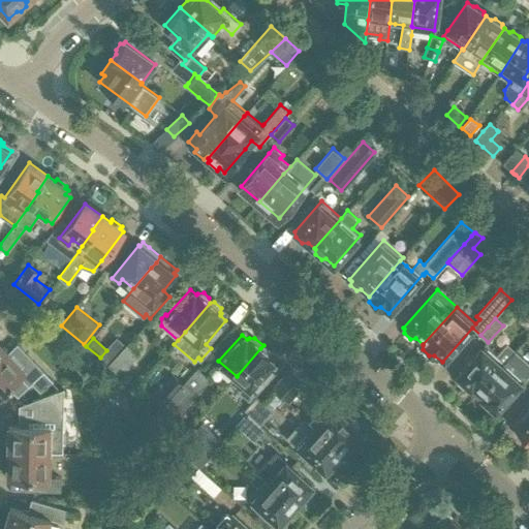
[(110,366),(125,347),(116,339),(106,350),(100,358),(110,366)]
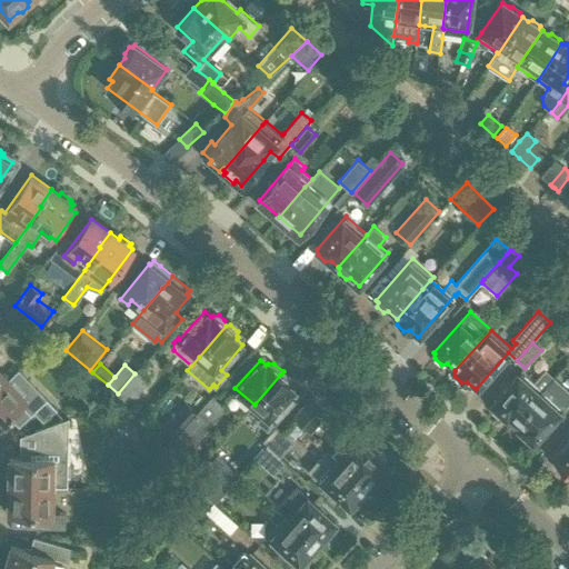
[(516,420),(555,377),(546,369),(533,382),(521,371),(492,403),(508,418),(510,416),(516,420)]
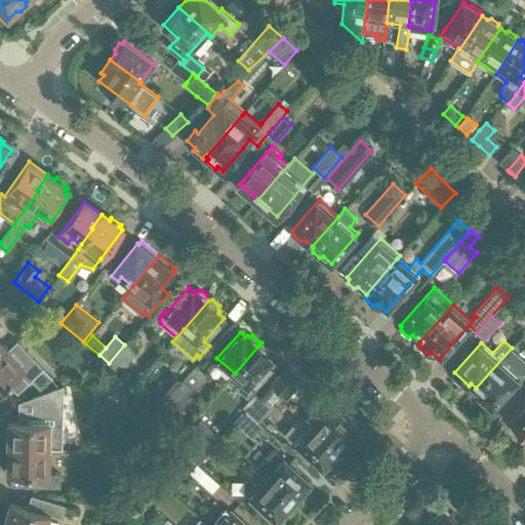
[(271,355),(270,355),(271,350),(261,342),(258,346),(235,373),(243,381),(237,388),(247,397),(253,390),(252,389),(275,363),(269,358),(271,355)]
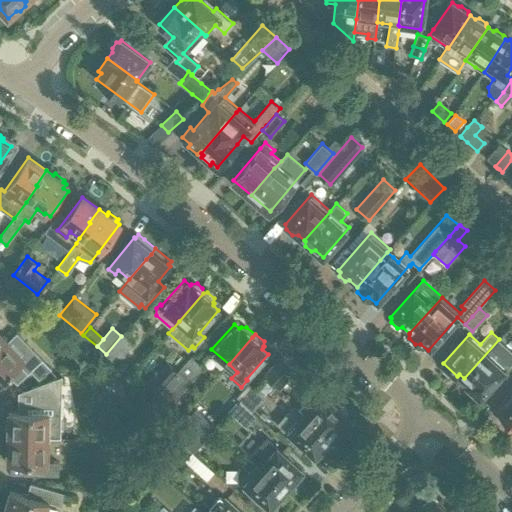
[(115,363),(116,363),(131,345),(121,336),(106,354),(115,363)]
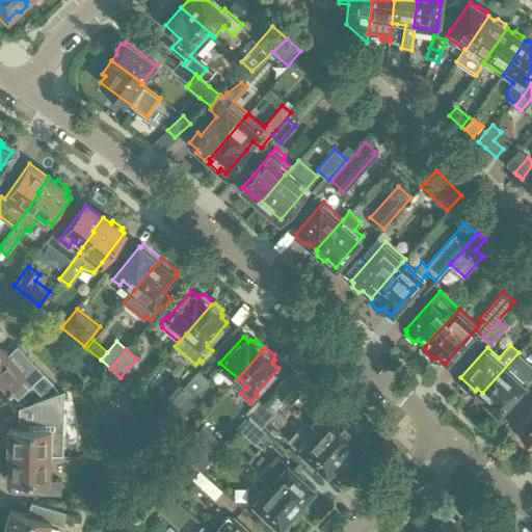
[(531,365),(519,352),(482,393),(487,398),(485,400),(499,413),(526,381),(529,378),(531,381),(531,365)]
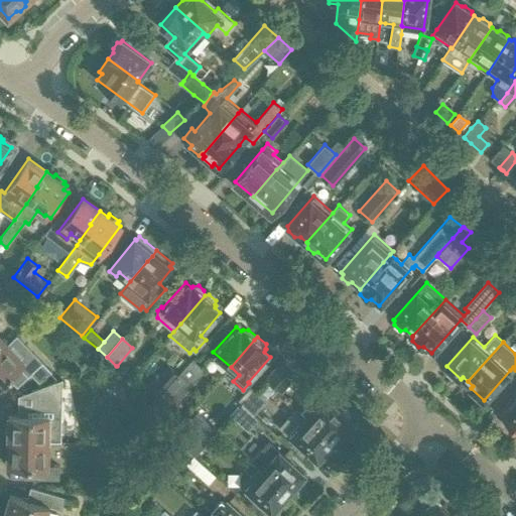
[(24,361),(7,343),(0,350),(0,385),(8,378),(17,387),(30,374),(39,382),(50,371),(32,353),(24,361)]
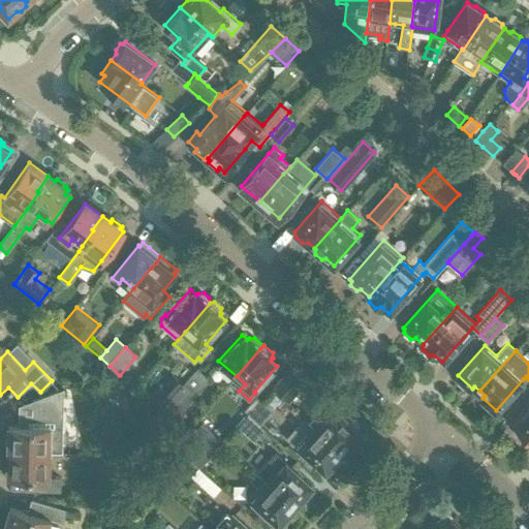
[(315,363),(312,361),(305,369),(303,375),(307,378),(319,381),(320,382),(327,375),(328,374),(315,363)]
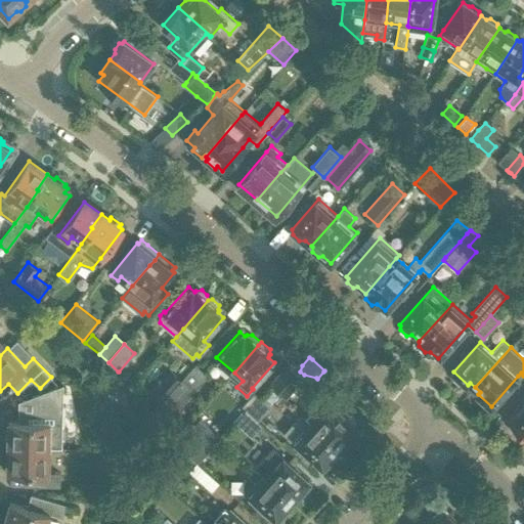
[(178,386),(161,406),(172,416),(208,376),(195,364),(181,380),(182,380),(183,381),(179,385),(178,386)]
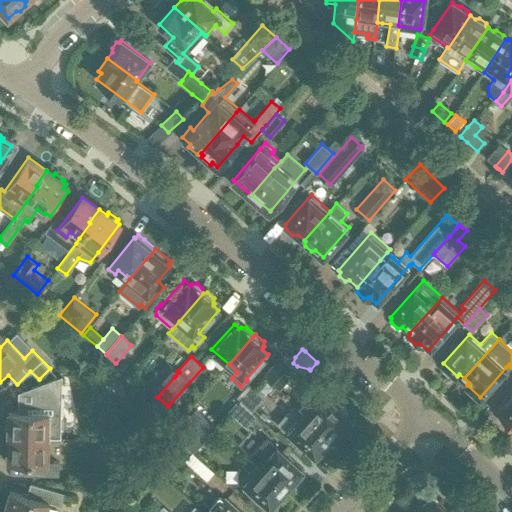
[(264,376),(278,389),(296,370),(281,357),(264,376)]
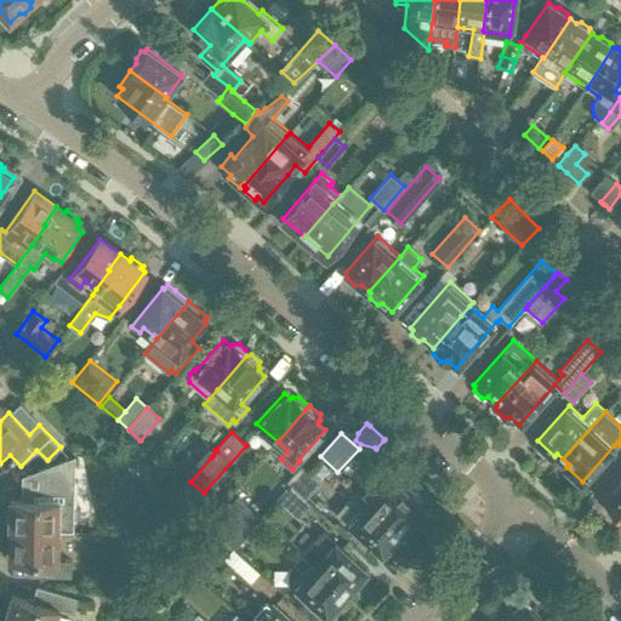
[(174,466),(191,482),(211,457),(212,456),(217,451),(216,450),(215,450),(204,439),(193,451),(189,448),(174,466)]
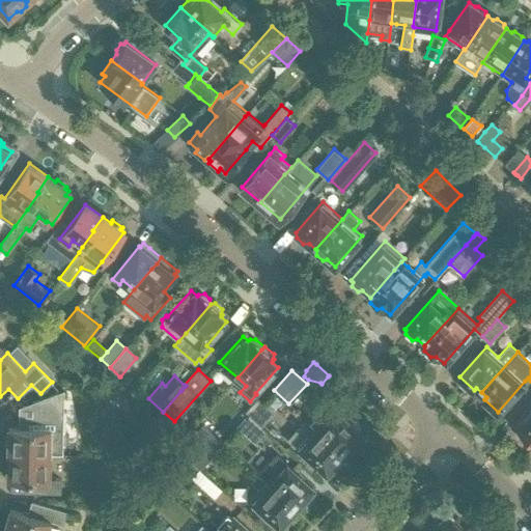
[(8,427),(8,453),(50,454),(62,454),(62,428),(62,390),(32,401),(32,414),(27,414),(27,427),(8,427)]
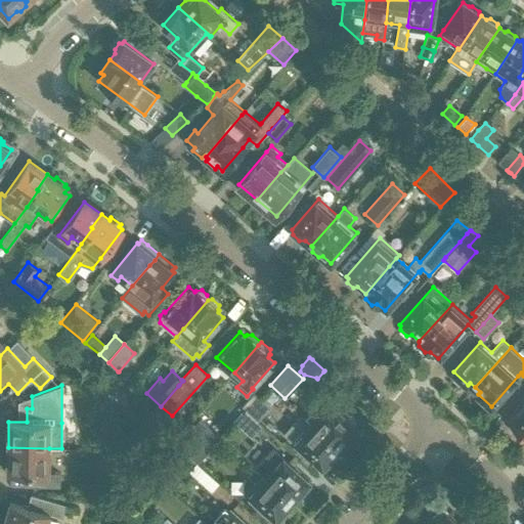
[(241,406),(245,410),(258,395),(254,392),(241,406)]
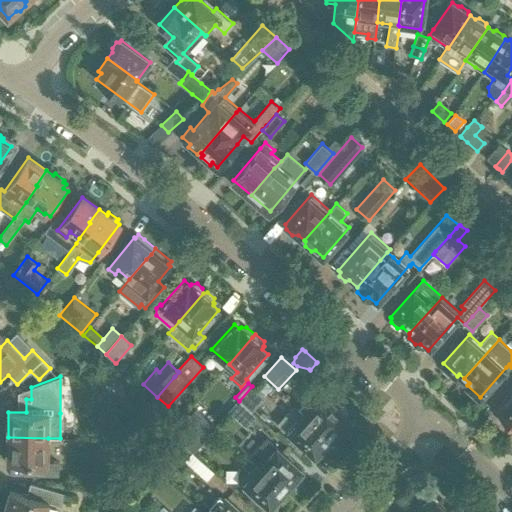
[(239,401),(251,412),(266,396),(253,385),(252,386),(239,401)]
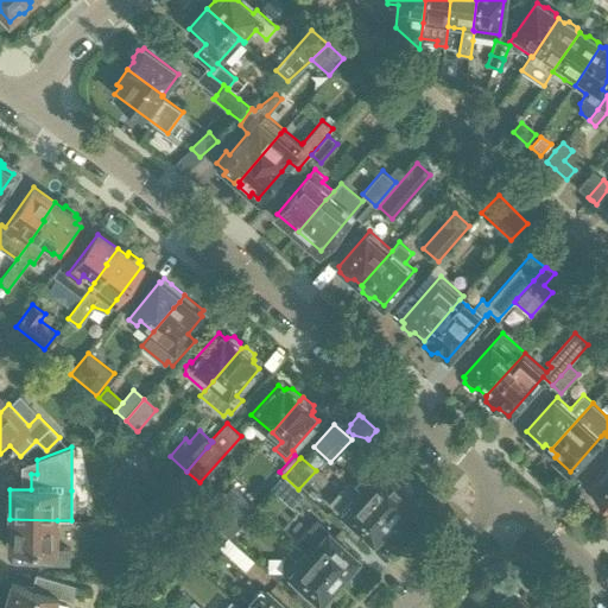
[(607,464),(588,487),(597,495),(594,499),(606,508),(607,506),(607,464)]
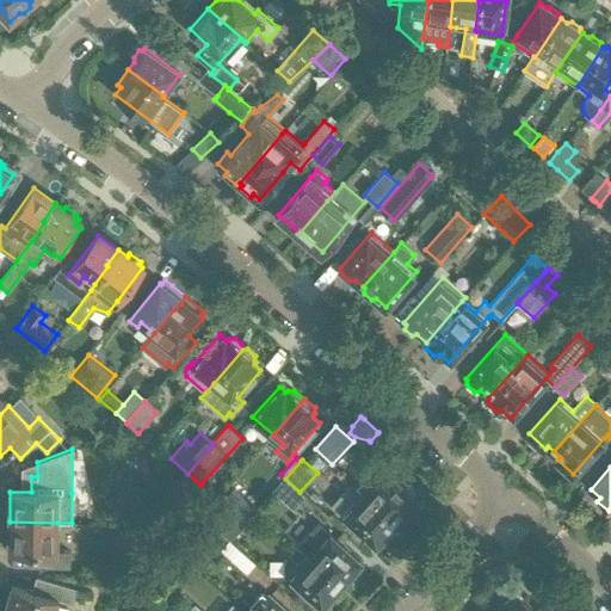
[(364,494),(395,522),(408,507),(407,506),(408,504),(408,494),(405,492),(406,491),(382,468),(372,477),(376,481),(364,494)]
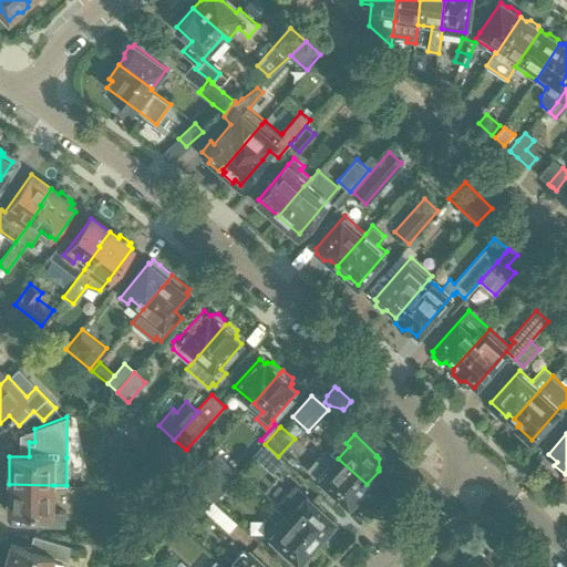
[(278,456),(265,444),(263,446),(264,447),(254,457),(272,473),(284,461),(278,456)]
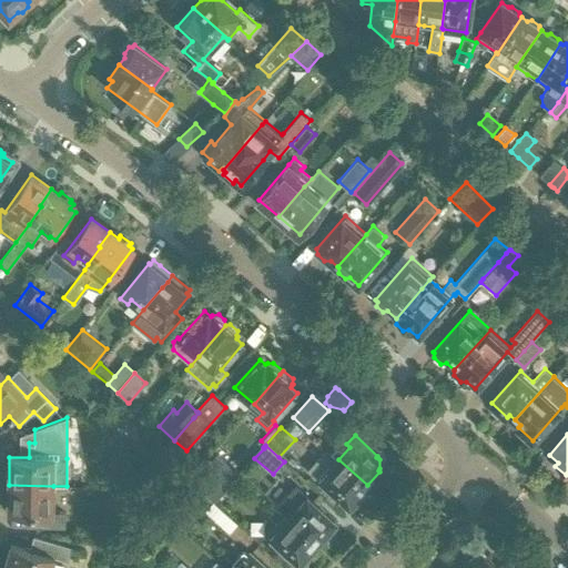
[(338,459),(327,448),(310,468),(321,479),(350,505),(367,485),(338,459)]
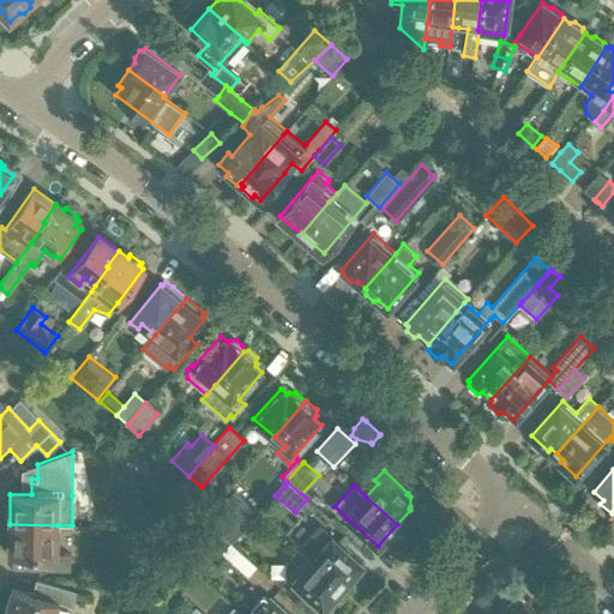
[(257,509),(234,487),(222,500),(246,521),(257,509)]
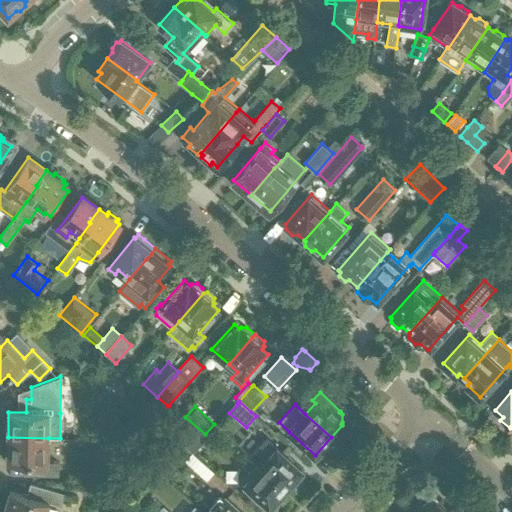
[(205,439),(191,426),(178,440),(180,441),(192,452),(193,453),(204,440),(205,439)]
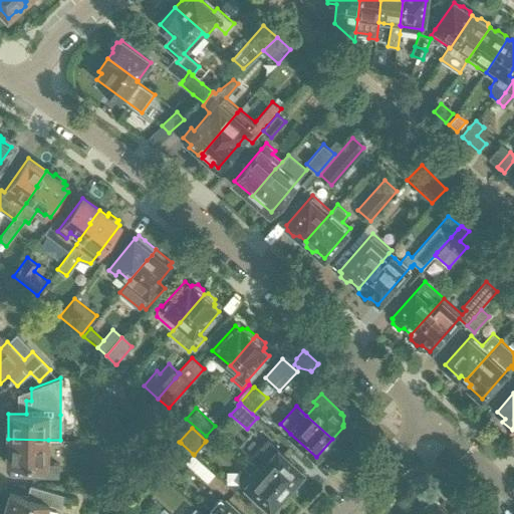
[(48,440),(8,439),(7,464),(25,464),(24,477),(59,477),(59,464),(47,464),(48,440)]
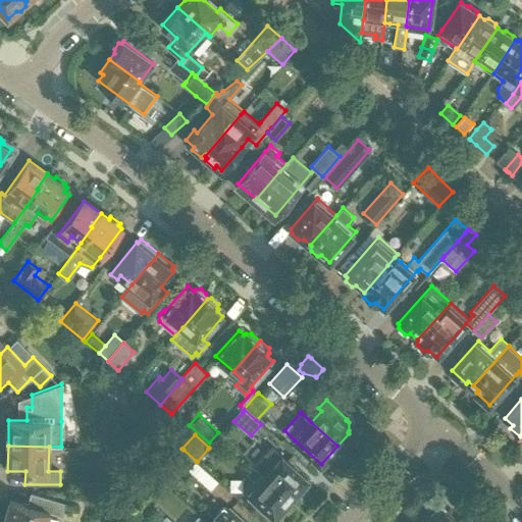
[(254,466),(291,499),(308,479),(271,447),(254,466)]
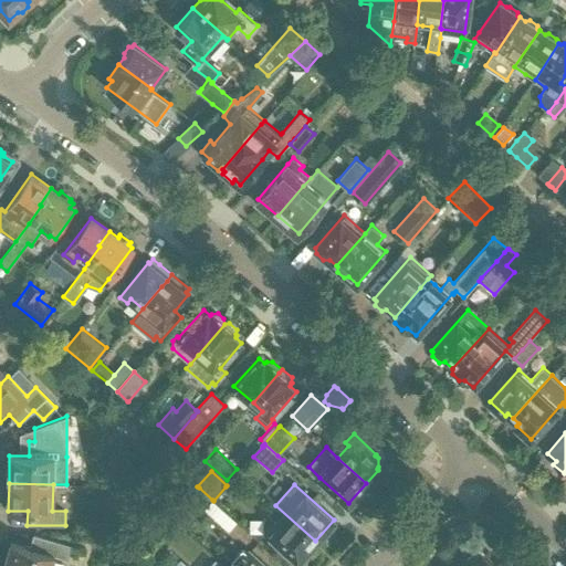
[(212,500),(199,488),(185,503),(199,515),(212,500)]
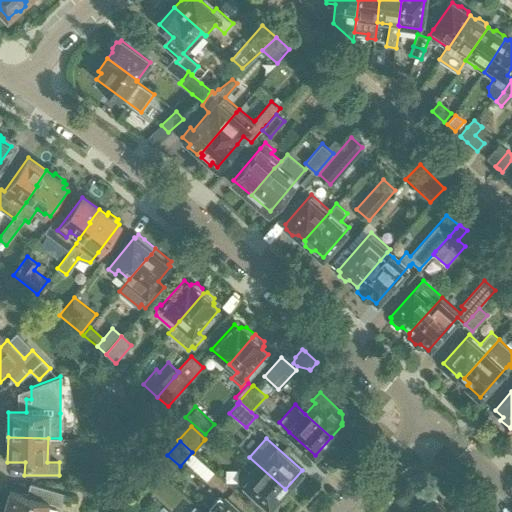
[(186,461),(207,479),(214,471),(193,453),(186,461)]
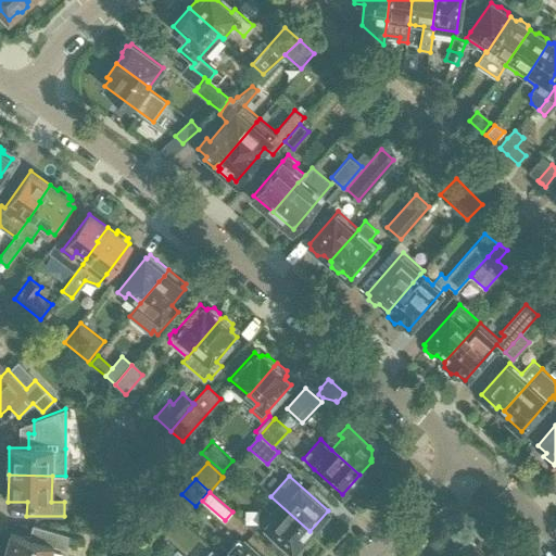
[(293,550),(310,531),(270,496),(264,504),(272,510),(262,522),(293,550)]
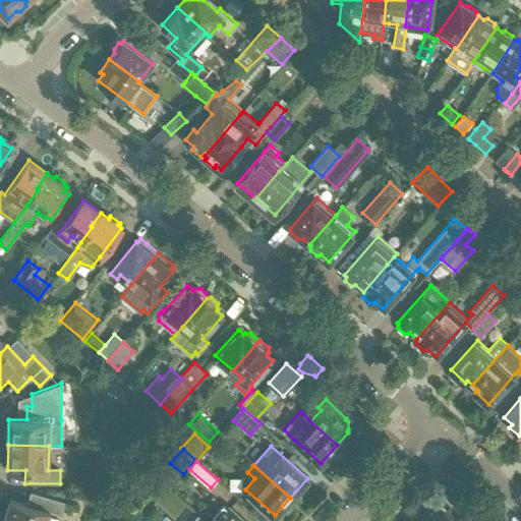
[(3,520),(47,520),(50,512),(60,515),(64,501),(31,491),(27,505),(10,500),(3,520)]
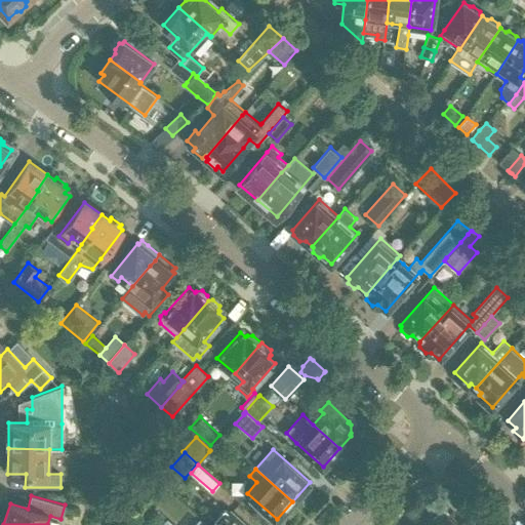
[(463,524),(443,506),(439,510),(437,508),(426,520),(429,522),(425,524),(463,524)]
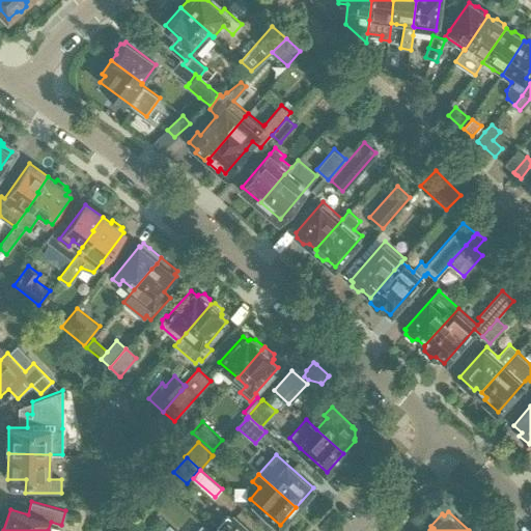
[(210,530),(203,525),(202,526),(208,530),(246,530),(228,514),(220,523),(223,526),(218,530),(210,530)]
